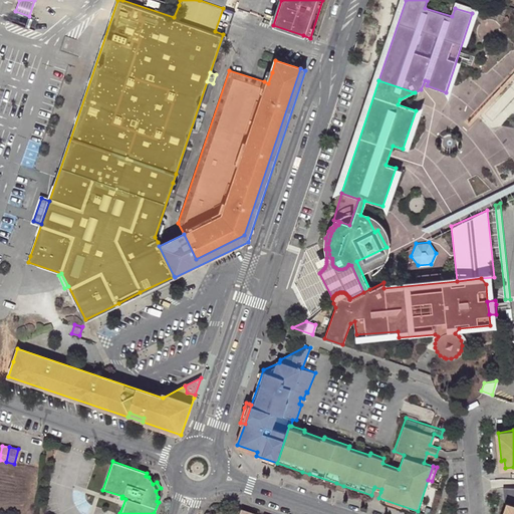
[(513,513),(513,487),(503,487),(505,502),(510,504),(507,511),(506,510),(504,513),(503,513),(513,513)]
